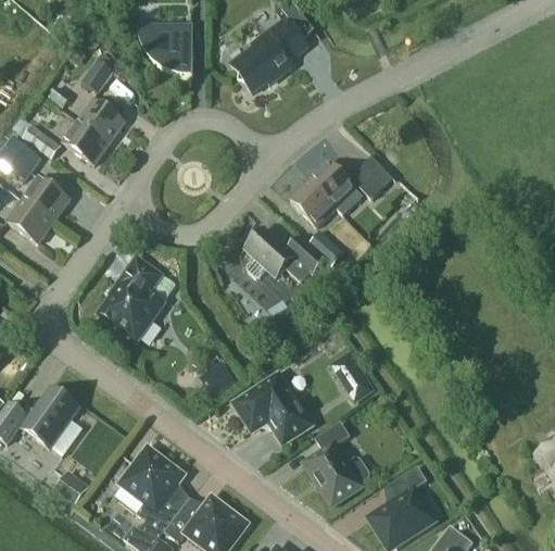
[(308,45),(287,16),(252,44),(254,46),(231,63),(253,91),(276,74),(277,77),(293,65),(289,60),(308,45)]
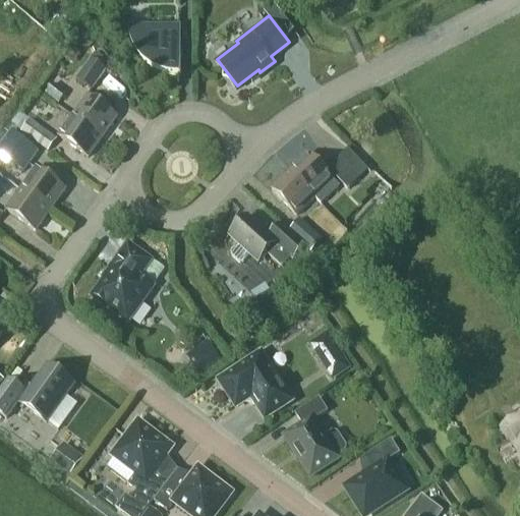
[(179,22),(131,22),(132,35),(137,46),(145,56),(155,64),(166,68),(178,70),(178,78),(179,78),(179,22)]
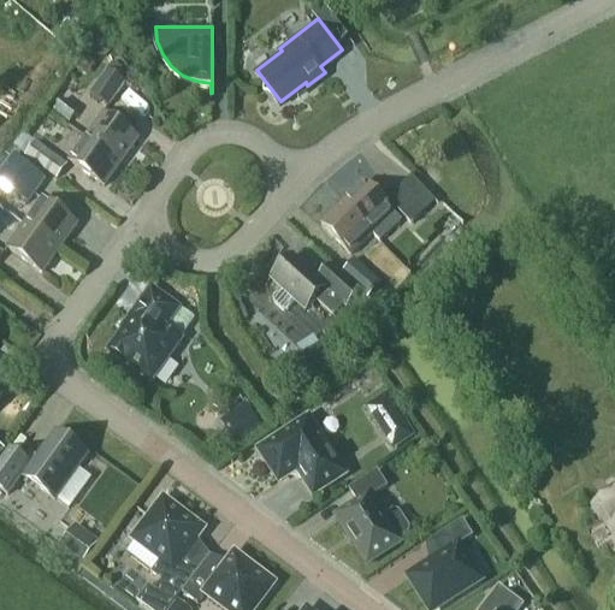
[(108,51),(116,45),(106,33),(99,39),(108,51)]
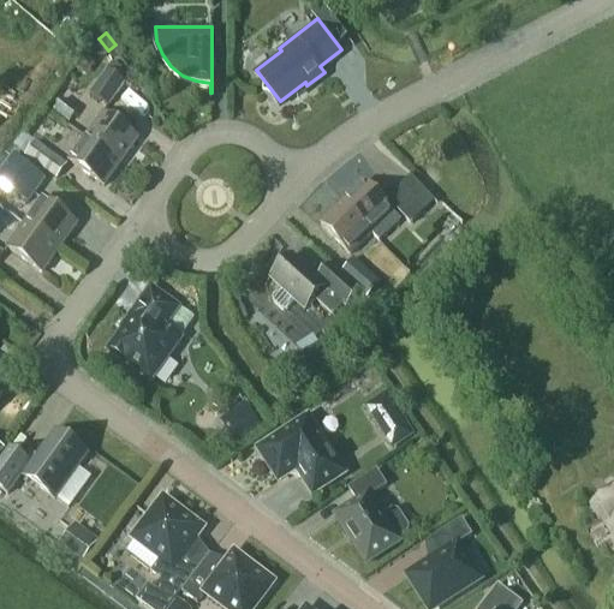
[(111,102),(132,70),(113,57),(91,89),(111,102)]
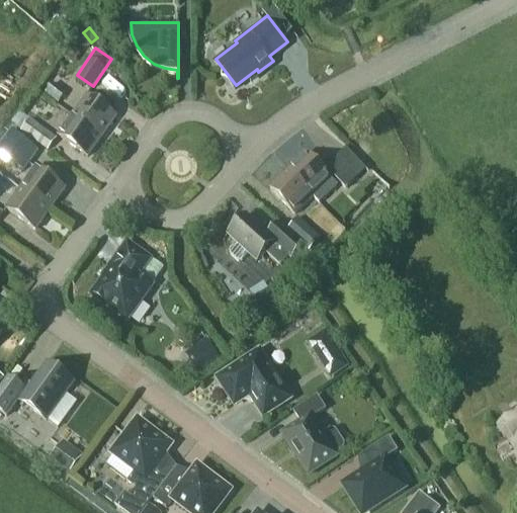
[(87,92),(73,111),(102,133),(116,112),(87,92)]
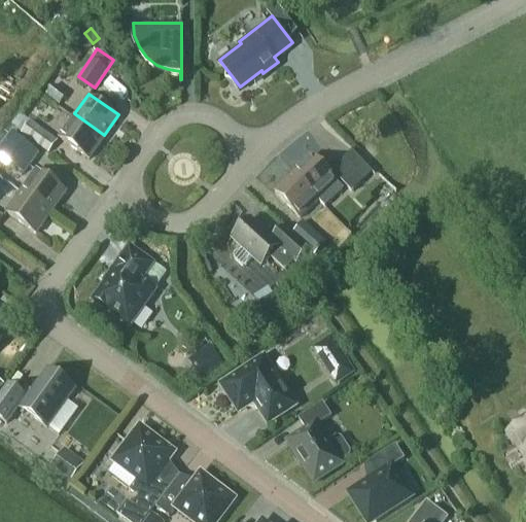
[(69,109),(74,102),(64,95),(59,102),(69,109)]
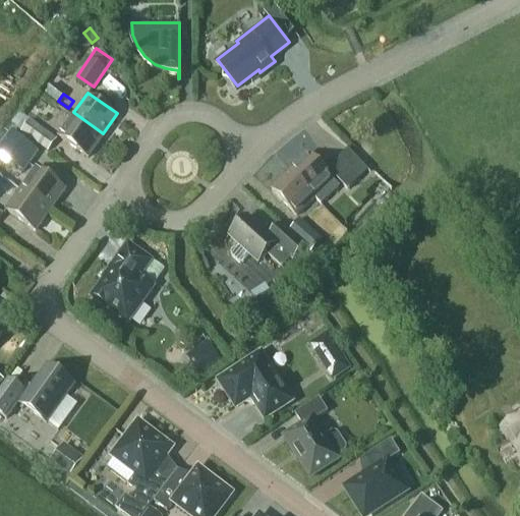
[(89,153),(103,133),(73,112),(59,132),(89,153)]
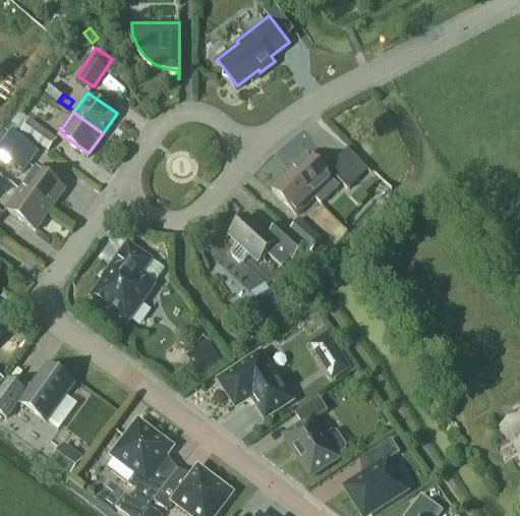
[(22,129),(49,148),(58,135),(32,116),(22,129)]
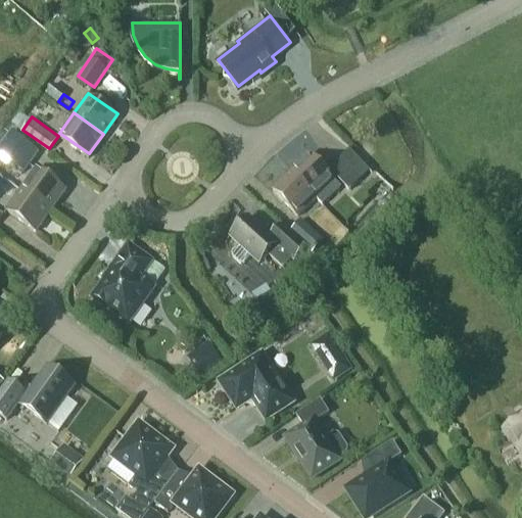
[(40,148),(12,129),(0,145),(0,151),(26,170),(40,148)]
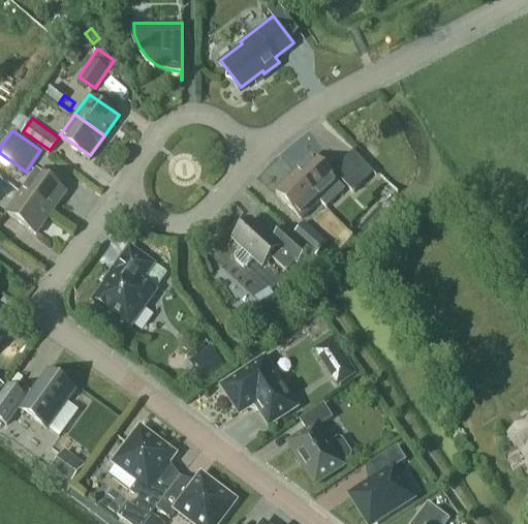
[(313,153),(294,171),(320,197),(339,180),(313,153)]
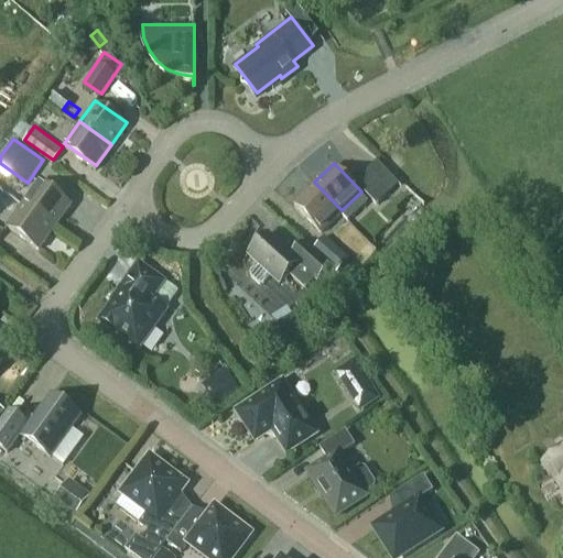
[(391,188),(369,166),(356,179),(378,201),(391,188)]
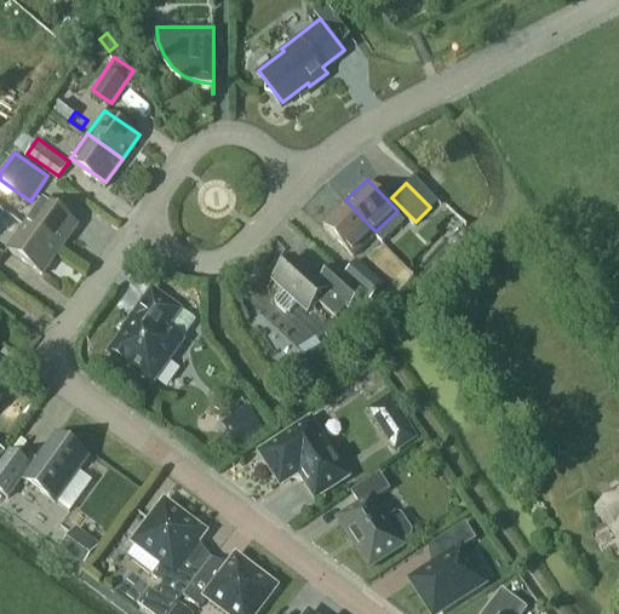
[(43,196),(26,221),(61,246),(79,222),(43,196)]
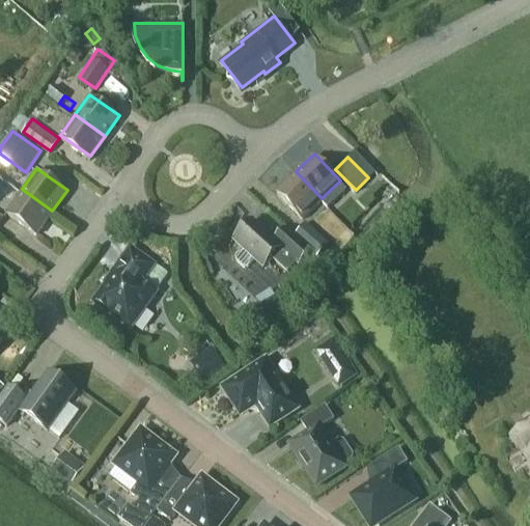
[(277,189),(303,216),(322,198),(296,171),(277,189)]
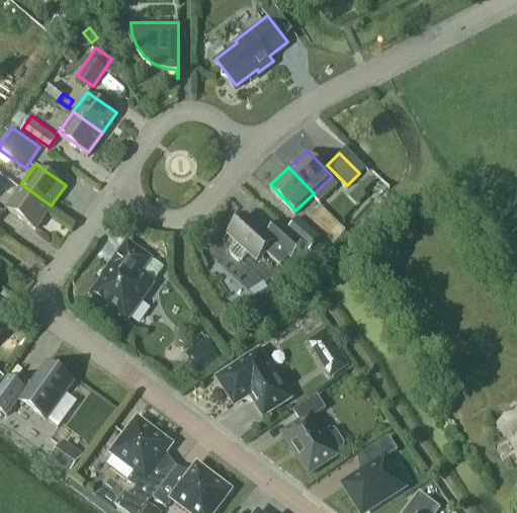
[(36,226),(51,205),(21,184),(7,204),(36,226)]
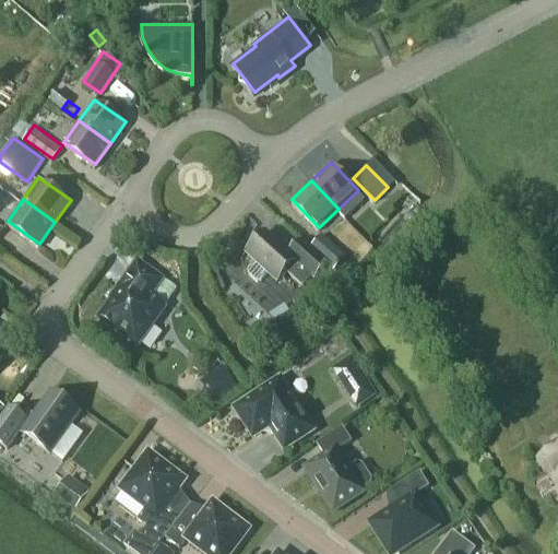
[(301,236),(289,249),(266,227),(247,249),(256,257),(249,264),(249,269),(258,277),(262,277),(269,269),(277,278),(286,269),(303,283),(312,272),(315,274),(328,260),(301,236)]
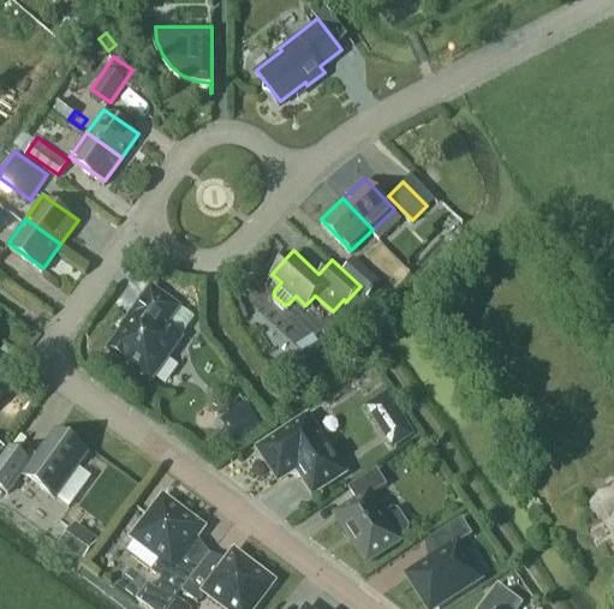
[(343,268),(369,292),(382,278),(356,254),(343,268)]
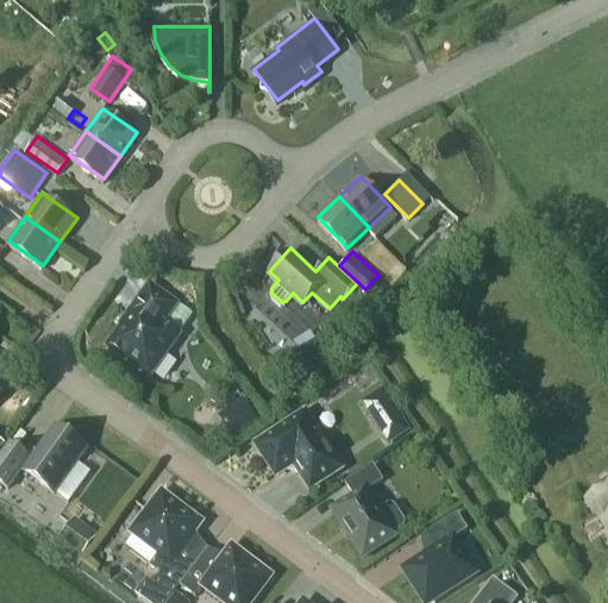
[(108,343),(150,372),(180,331),(164,319),(179,300),(150,280),(120,321),(123,322),(108,343)]
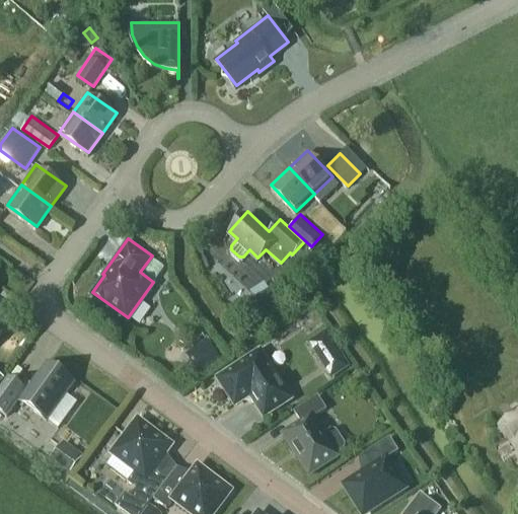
[(280,279),(269,286),(277,299),(288,292),(280,279)]
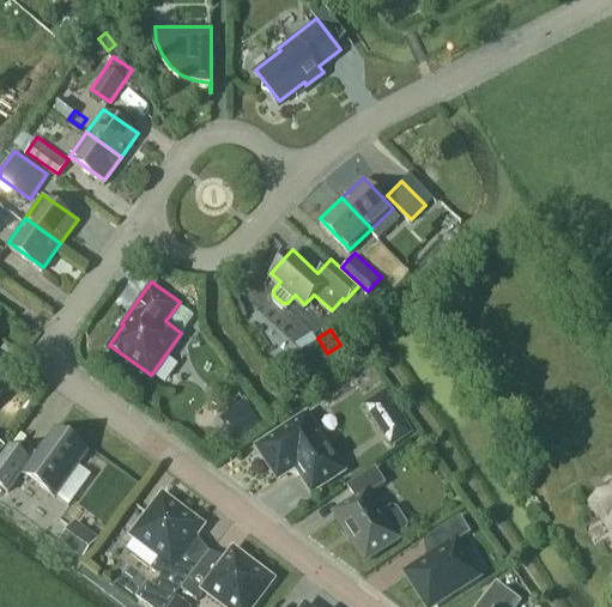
[(374,394),(395,441),(420,430),(399,382),(374,394)]
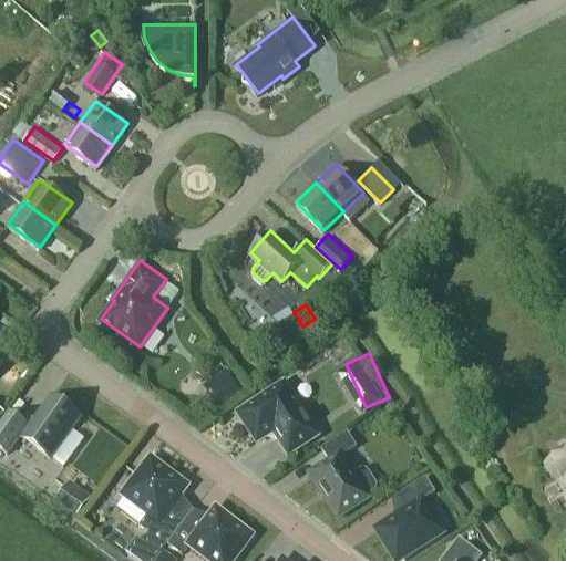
[(227,366),(204,383),(217,403),(242,386),(227,366)]
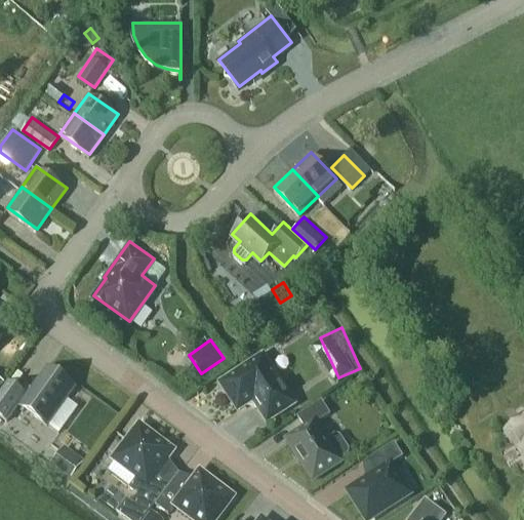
[(294,400),(264,353),(223,380),(239,406),(247,400),(258,403),(269,417),(294,400)]
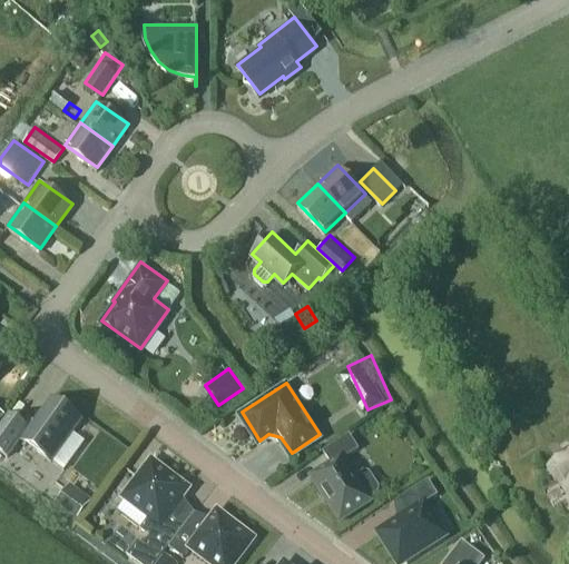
[(25,435),(23,437),(51,458),(81,416),(52,396),(31,426),(11,412),(0,426),(0,447),(5,451),(19,432),(25,435)]
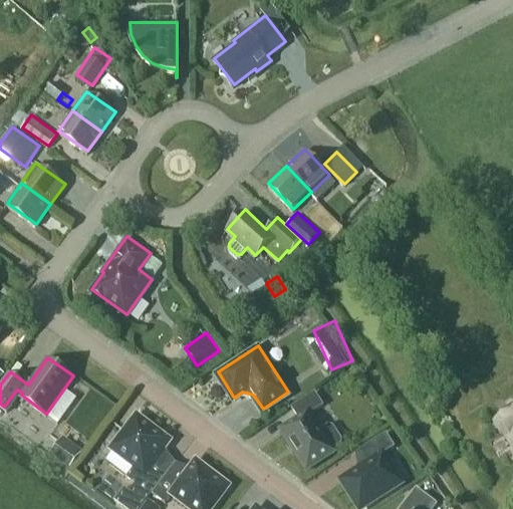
[(341,441),(342,437),(333,423),(329,422),(320,428),(310,412),(324,403),(315,389),(292,404),(299,416),(282,428),(307,466),(334,449),(333,447),(341,441)]
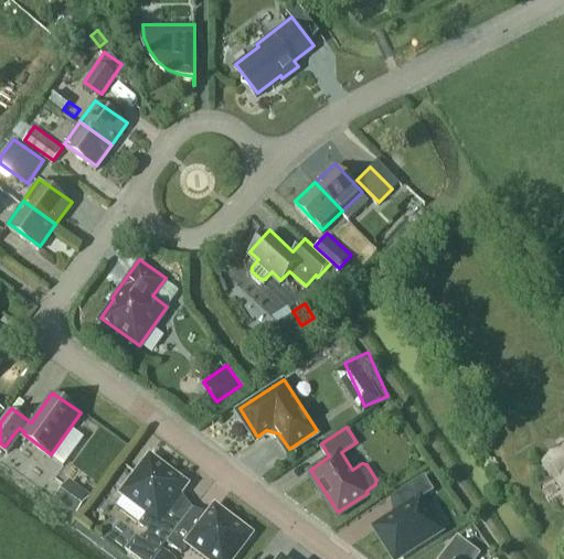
[(563,444),(543,458),(551,471),(553,470),(563,485),(563,487),(562,487),(560,488),(563,495),(563,444)]
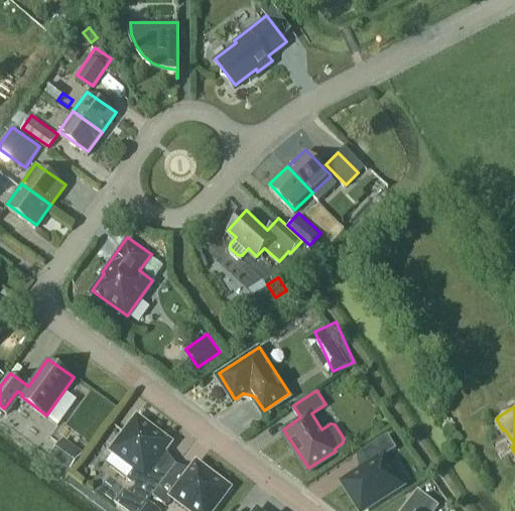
[(131,510),(138,510),(153,492),(170,469),(156,459),(170,440),(138,415),(114,448),(114,449),(107,458),(128,474),(127,476),(136,483),(130,490),(125,486),(116,499),(131,510)]
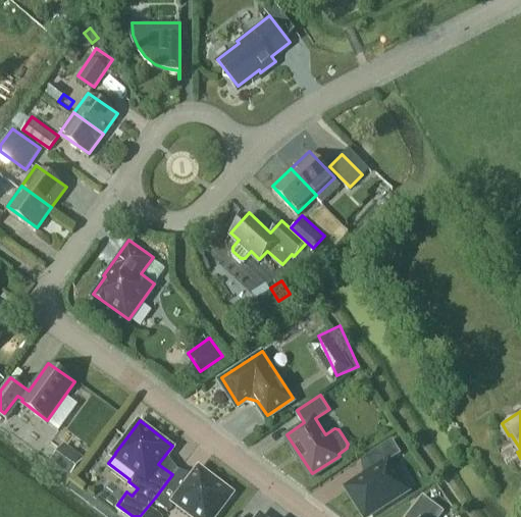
[(373,468),(348,485),(366,514),(408,487),(388,459),(401,451),(392,436),(364,454),(373,468)]
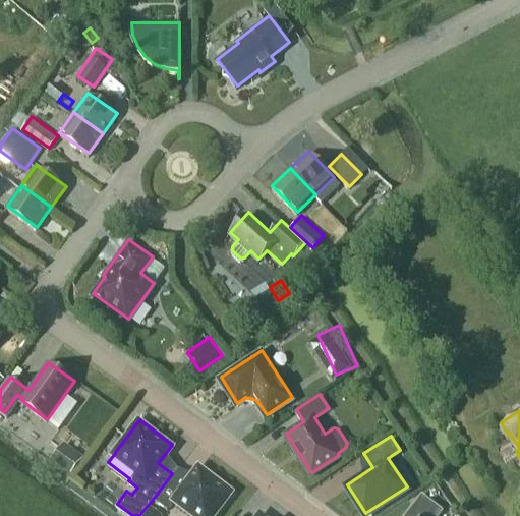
[(62,443),(50,459),(70,473),(82,457),(62,443)]
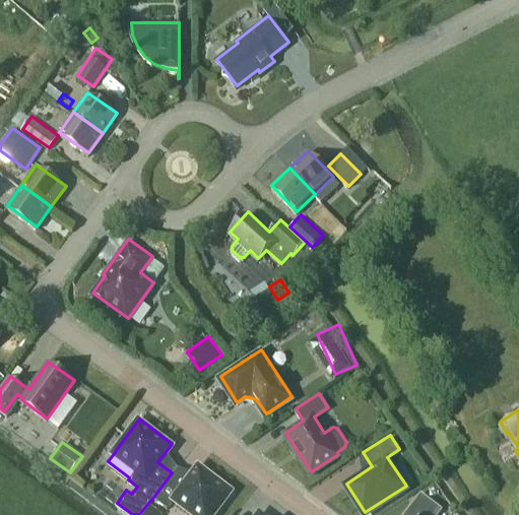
[(185,483),(172,472),(154,496),(168,506),(175,497),(198,514),(211,514),(232,489),(199,464),(185,483)]
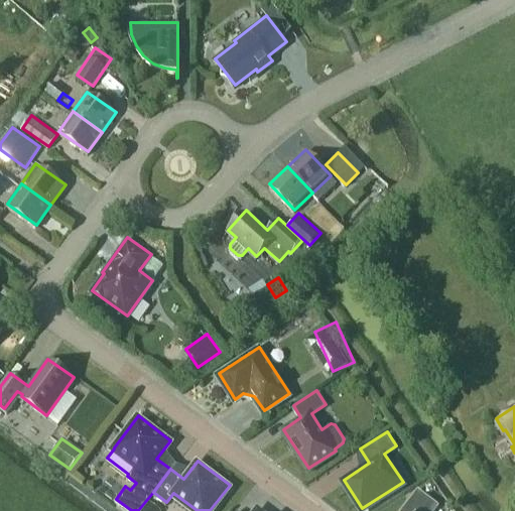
[(418,487),(400,510),(432,510),(439,503),(418,487)]
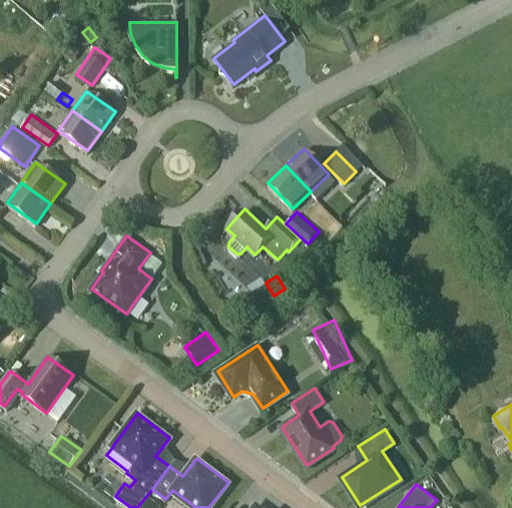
[(158,507),(160,506),(148,497),(139,507),(158,507)]
